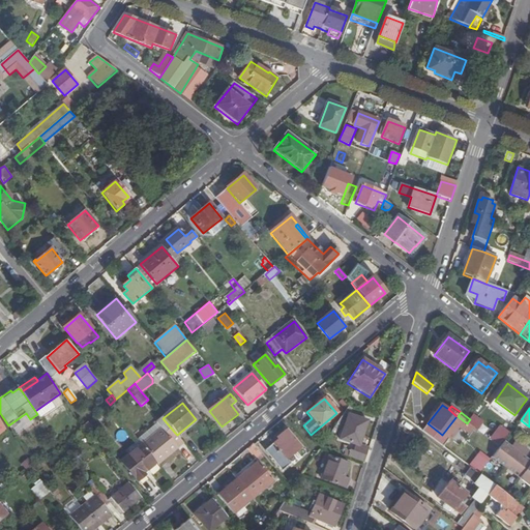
[(363,464),(369,448),(358,445),(366,421),(351,416),(348,423),(346,422),(340,440),(352,443),(347,458),(363,464)]
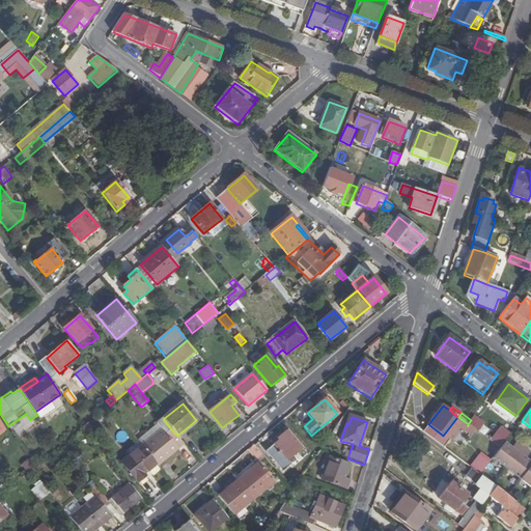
[(157,464),(158,466),(178,449),(171,441),(170,439),(175,434),(163,419),(157,424),(158,424),(163,430),(142,447),(157,464)]
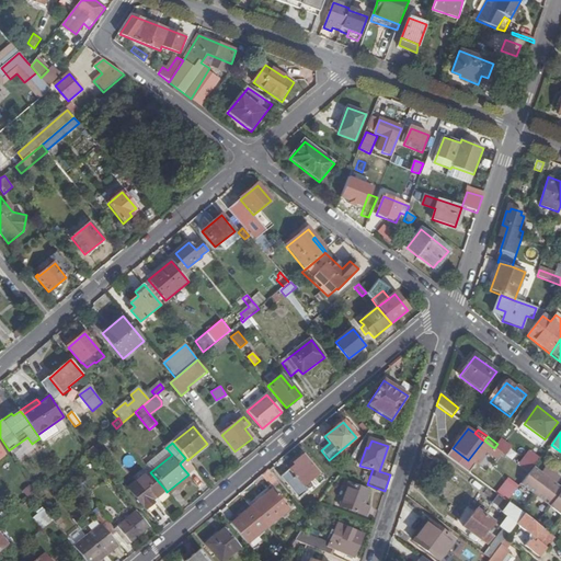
[(172,455),(167,448),(146,466),(150,471),(150,472),(172,455)]
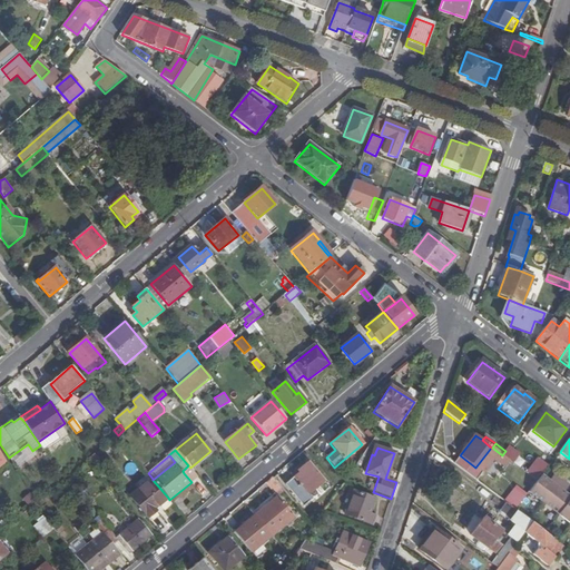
[(538,457),(522,478),(532,485),(548,464),(538,457)]
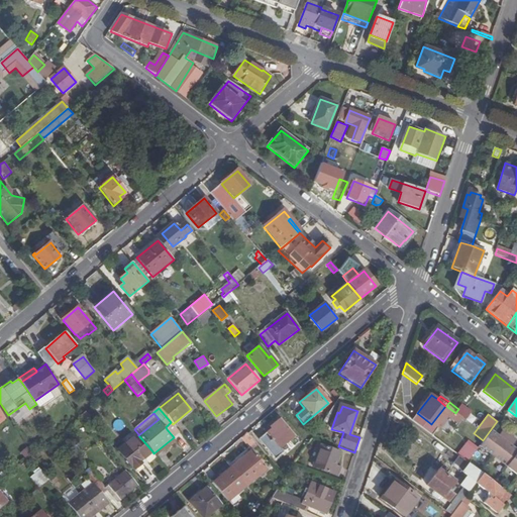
[(276,459),(283,453),(280,448),(293,437),(279,420),(270,428),(271,429),(259,439),(276,459)]
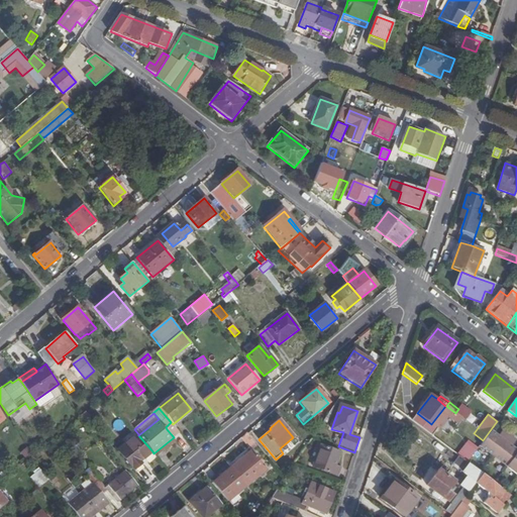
[(173,424),(171,422),(166,427),(167,429),(174,437),(179,432),(173,424)]
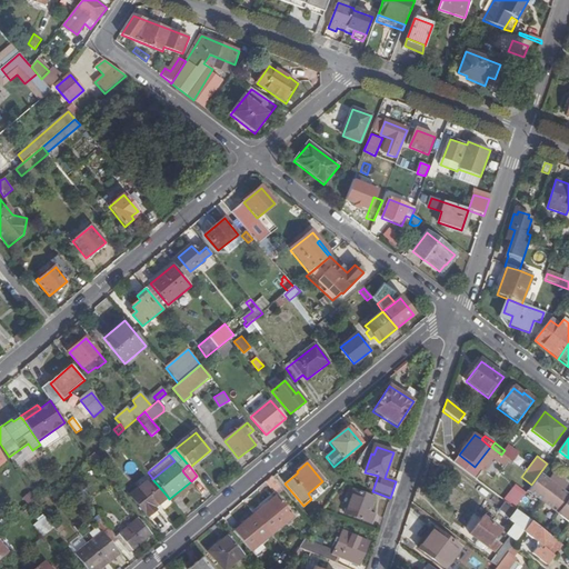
[(537,481),(529,492),(568,523),(568,496),(563,492),(568,486),(555,475),(549,481),(541,476),(537,481)]
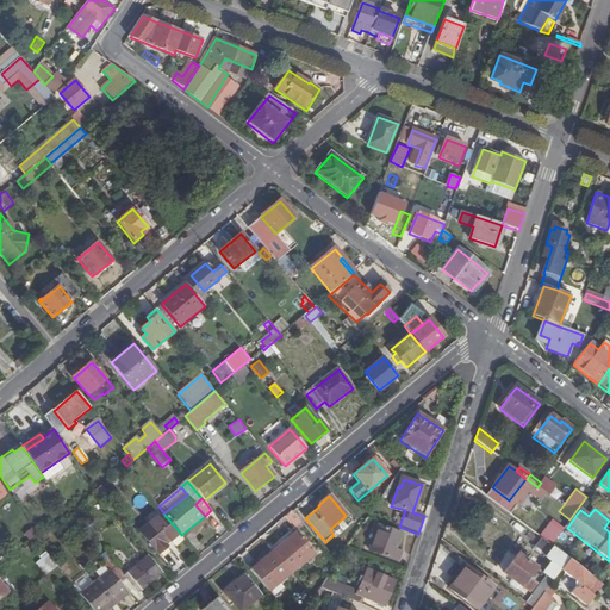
[(166,545),(180,533),(163,514),(163,512),(139,531),(159,554),(168,547),(166,545)]
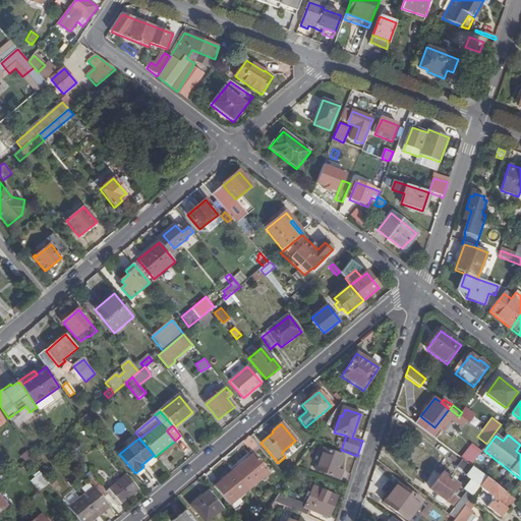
[(257,450),(247,438),(242,442),(252,454),(257,450)]
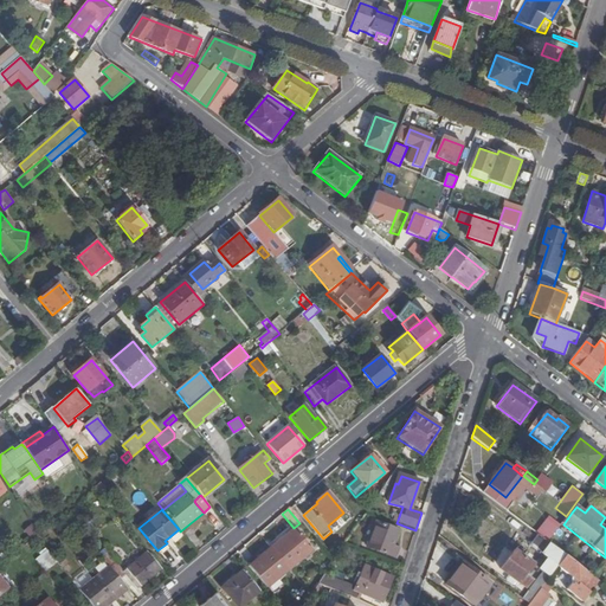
[(73,530),(77,527),(68,515),(63,519),(73,530)]
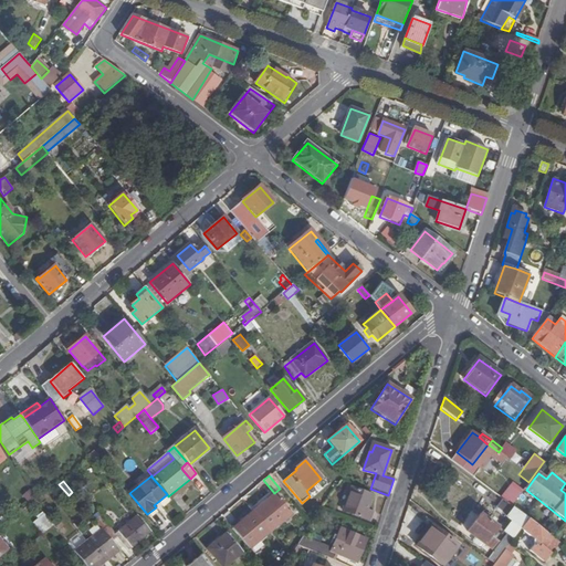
[(365,511),(370,495),(349,489),(342,512),(368,521),(371,513),(365,511)]
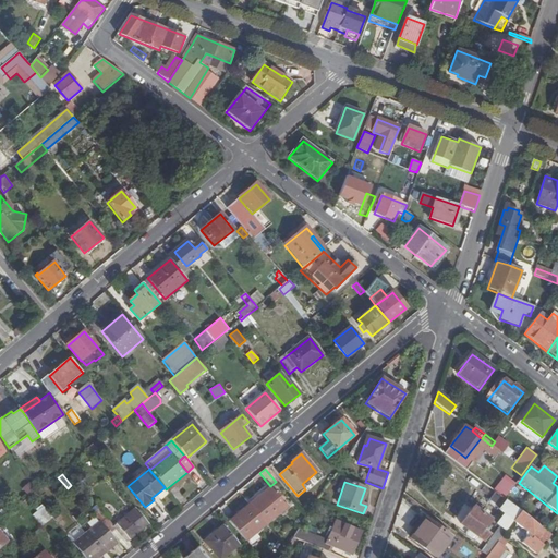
[(270,486),(249,505),(265,525),(287,507),(270,486)]
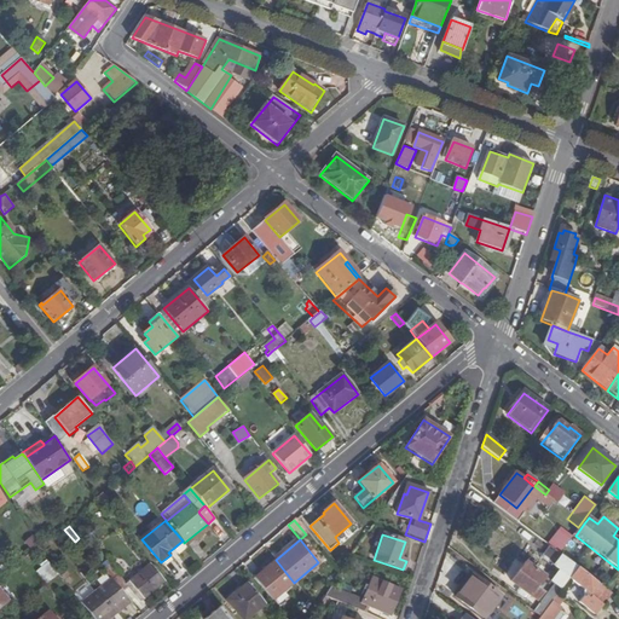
[(566,571),(534,613),(541,618),(551,603),(556,596),(570,579),(577,568),(560,556),(551,549),(547,555),(566,571)]
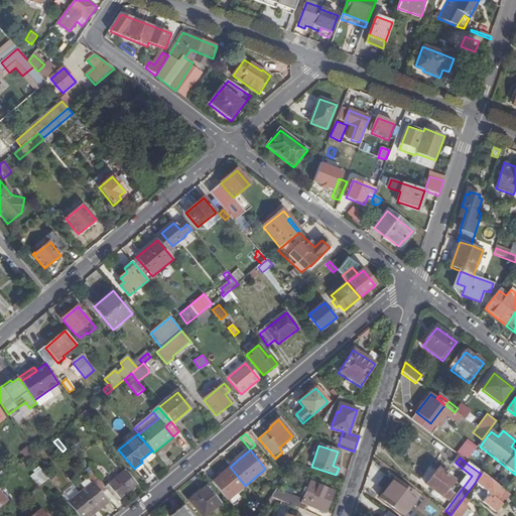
[(245,486),(230,467),(211,482),(227,501),(245,486)]
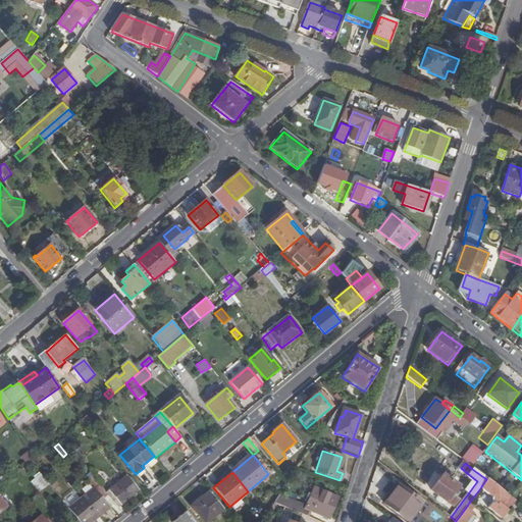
[(31,482),(33,484),(41,476),(40,475),(31,482)]
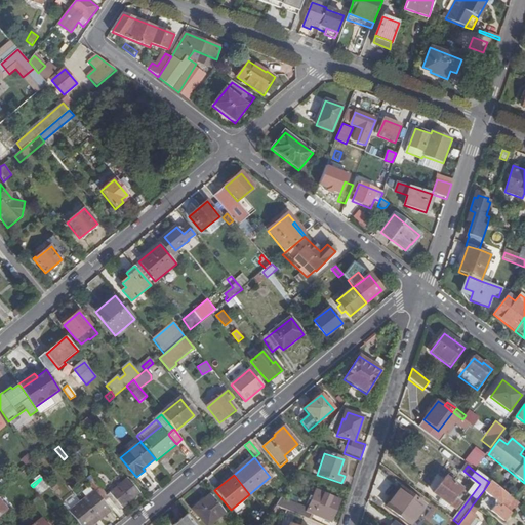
[(94,490),(95,491),(102,487),(93,478),(88,482),(94,490)]
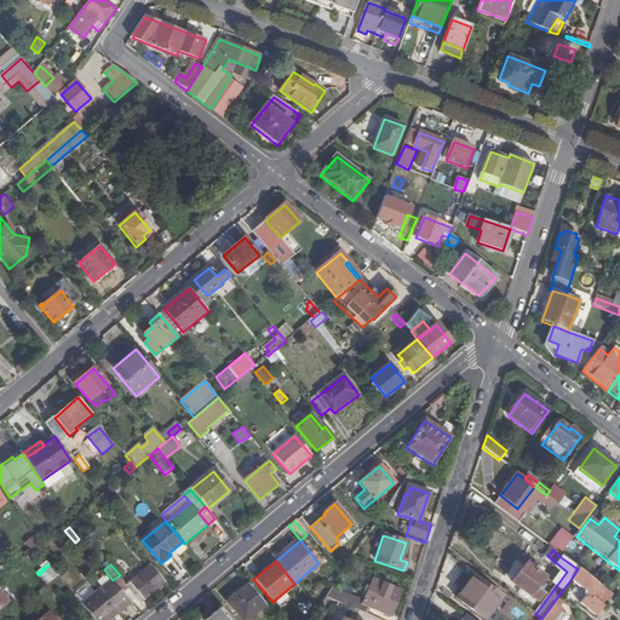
[(537,590),(544,579),(526,564),(511,584),(537,602),(543,595),(537,590)]
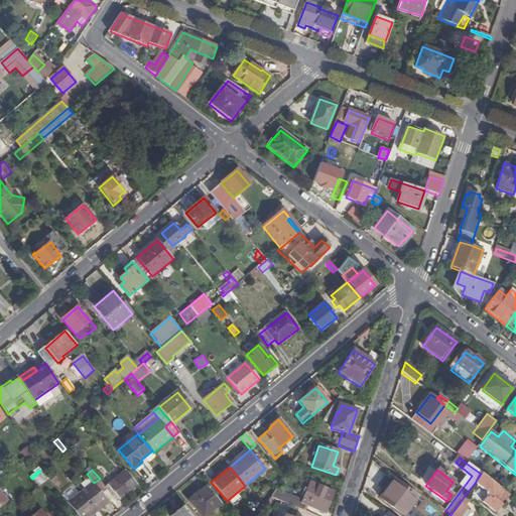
[(32,479),(38,486),(46,479),(40,471),(32,479)]
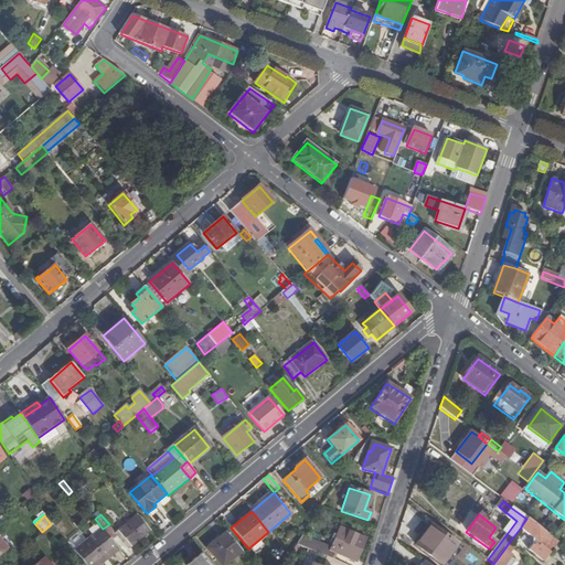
[(128,548),(150,531),(138,515),(116,533),(128,548)]
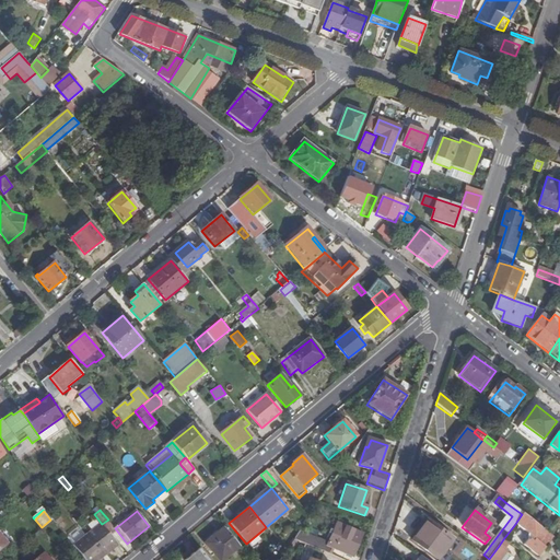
[(552,537),(522,514),(515,524),(526,533),(531,536),(526,543),(524,546),(538,557),(552,537)]
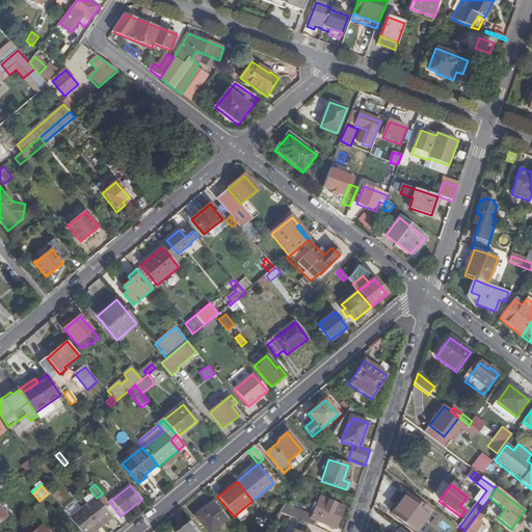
[(414,531),(428,511),(404,494),(390,513),(414,531)]
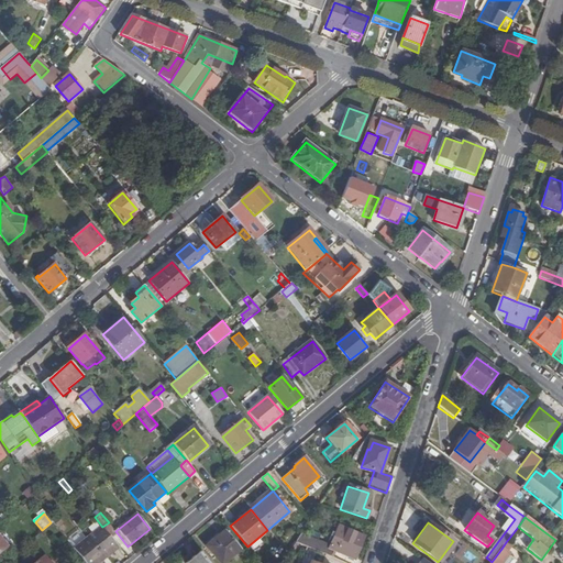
[(107,558),(119,548),(102,527),(101,526),(74,549),(85,562),(100,562),(103,560),(101,558),(105,554),(107,558)]
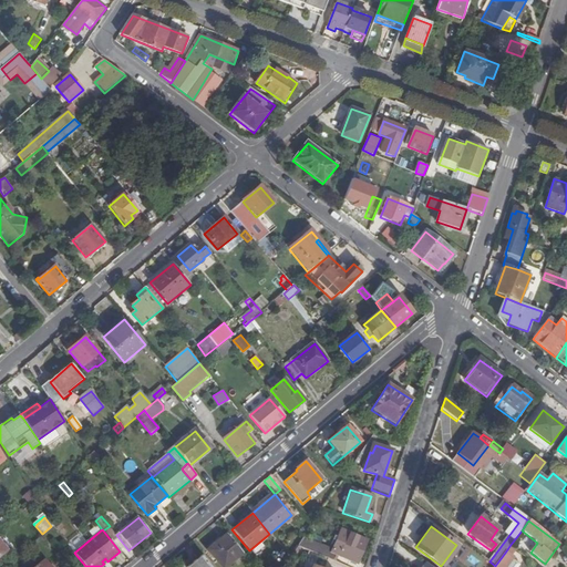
[(331,550),(303,539),(298,546),(322,556),(332,560),(334,555),(357,564),(367,542),(340,529),(331,550)]
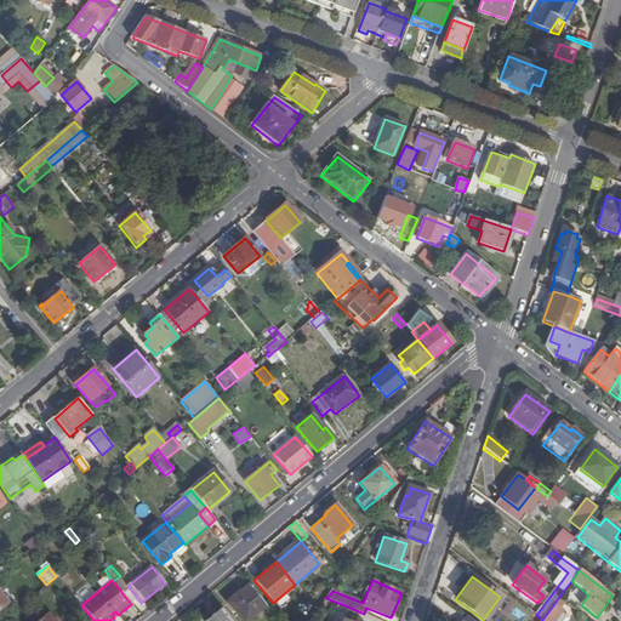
[(248,620),(266,607),(249,586),(228,603),(243,620),(248,620)]
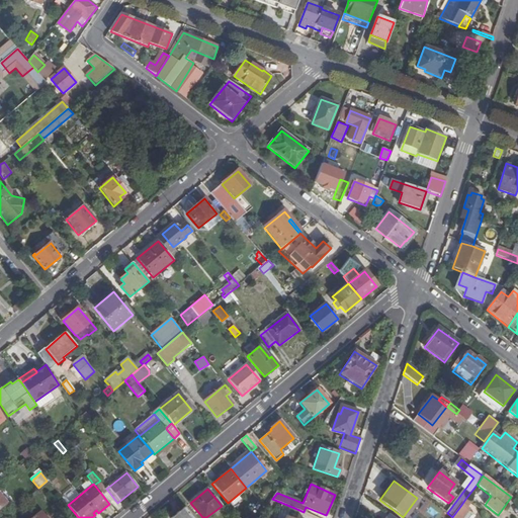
[(452,517),(451,517),(463,517),(469,511),(461,505),(452,517)]
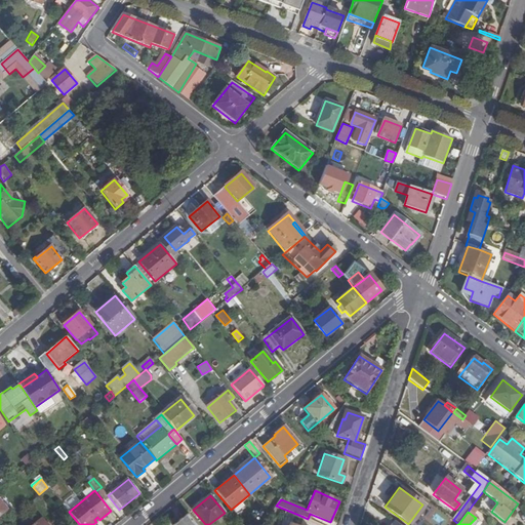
[(194,524),(186,514),(172,524),(194,524)]
